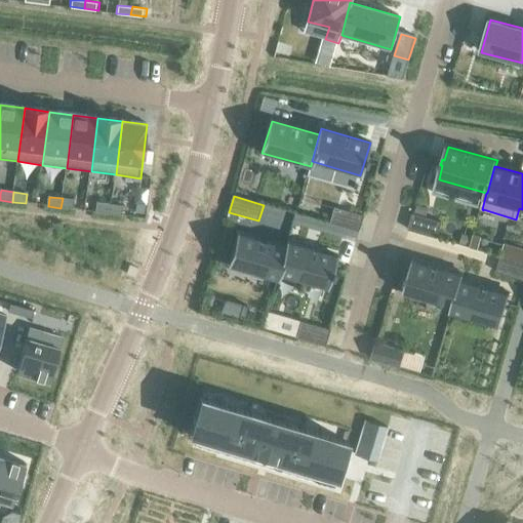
[(63,198),(61,208),(74,210),(75,200),(63,198)]
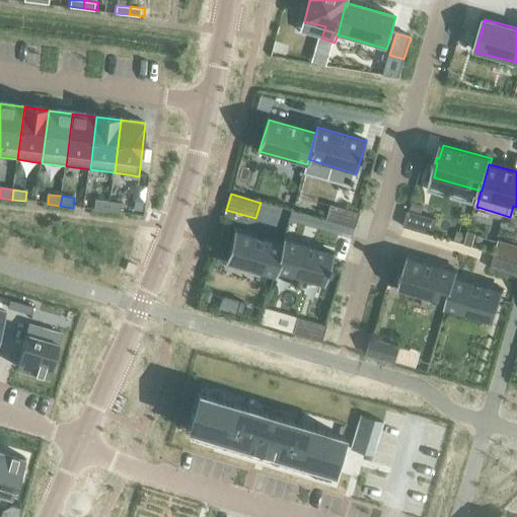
[(95,210),(108,212),(109,202),(96,201),(95,210)]
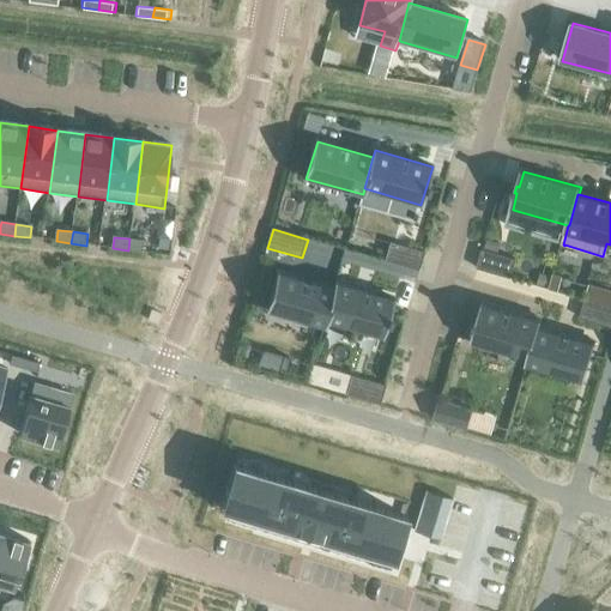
[(128,250),(143,253),(145,241),(129,239),(128,250)]
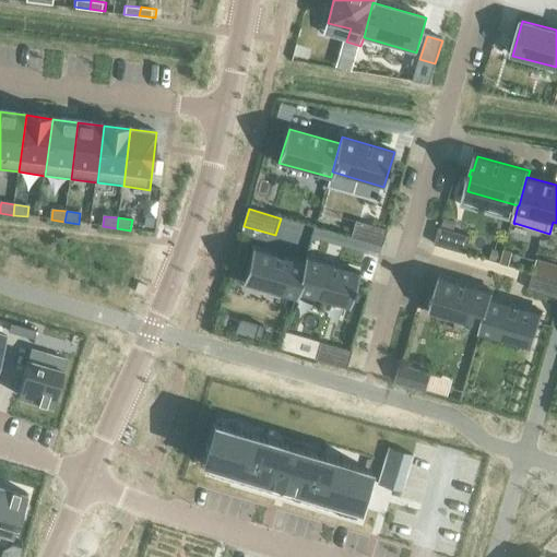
[(149,218),(147,227),(156,228),(157,220),(149,218)]
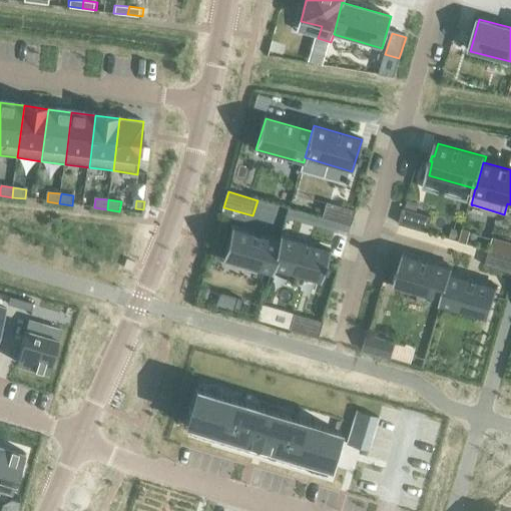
[(328,203),(323,218),(352,227),(356,211),(328,203)]
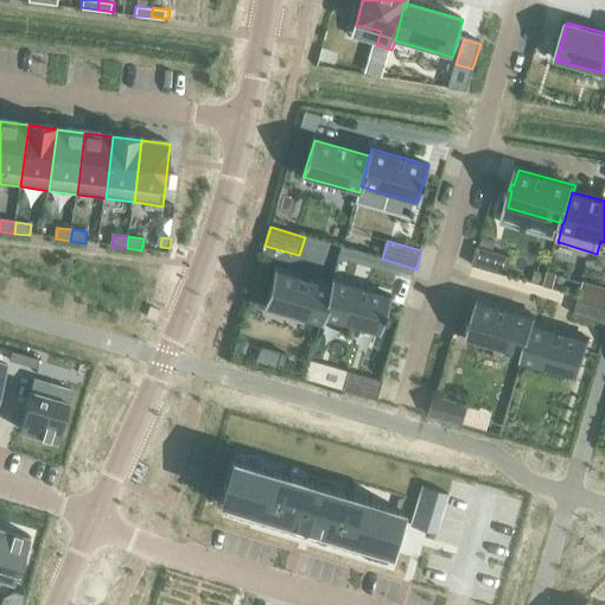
[(479,248),(473,267),(508,276),(513,259),(479,248)]
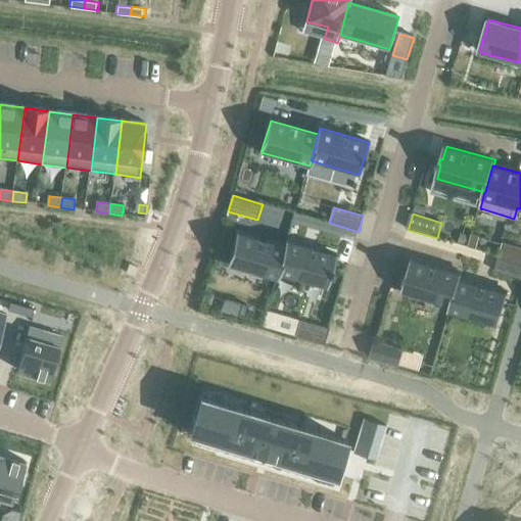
[(238,233),(229,266),(277,280),(279,274),(278,274),(286,246),(285,246),(238,233)]
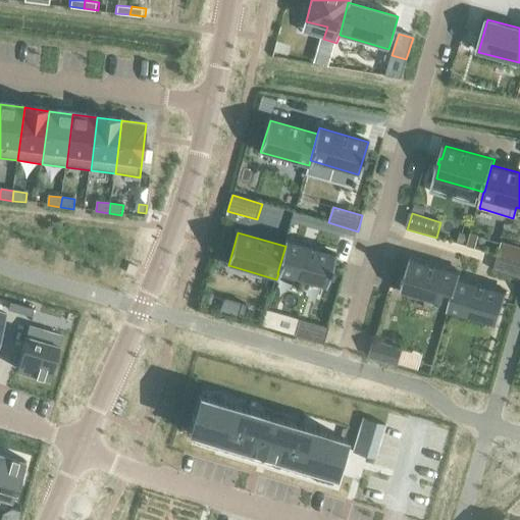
[(473,236),(469,247),(476,249),(480,238),(473,236)]
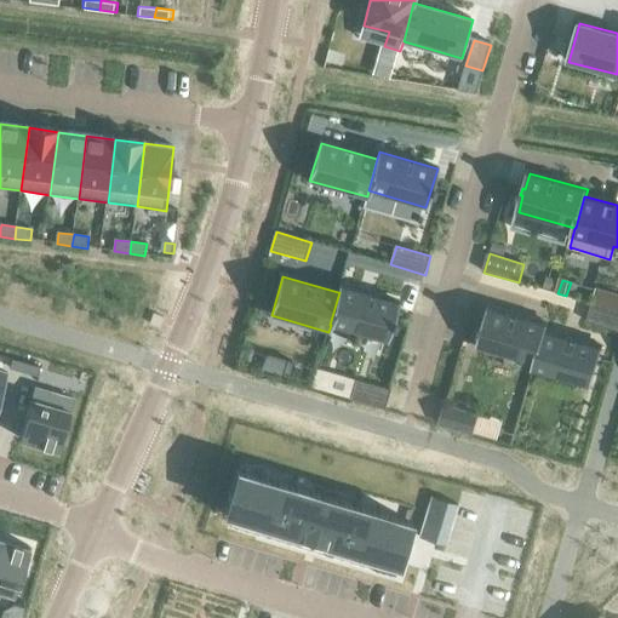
[(339,292),(330,325),(331,325),(388,342),(392,325),(394,326),(396,319),(394,319),(399,302),(341,286),(338,292),(339,292)]
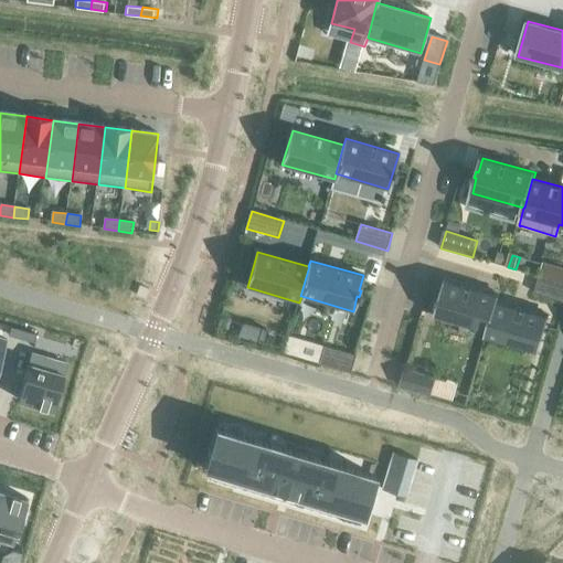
[(562,283),(541,277),(535,295),(562,301),(562,283)]
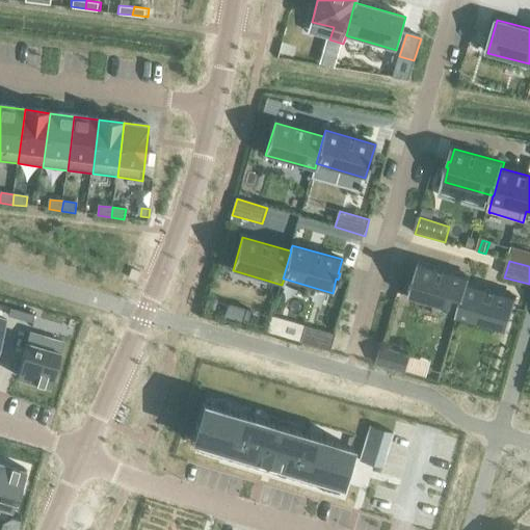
[(415,284),(412,297),(459,311),(460,312),(468,284),(469,284),(471,279),(421,264),(417,277),(415,277),(413,283),(415,284)]
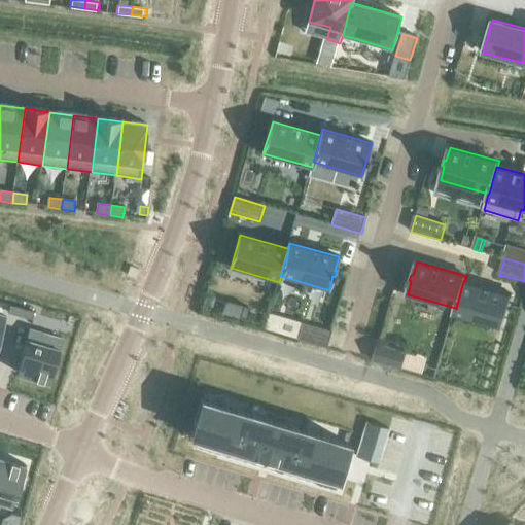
[(455,308),(454,314),(503,328),(513,295),(464,281),(463,281),(456,309),(455,308)]
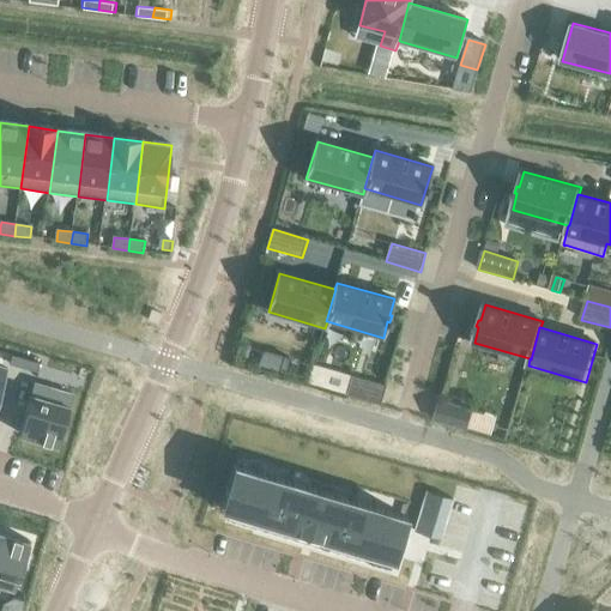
[(11,366),(24,369),(28,360),(13,356),(11,366)]
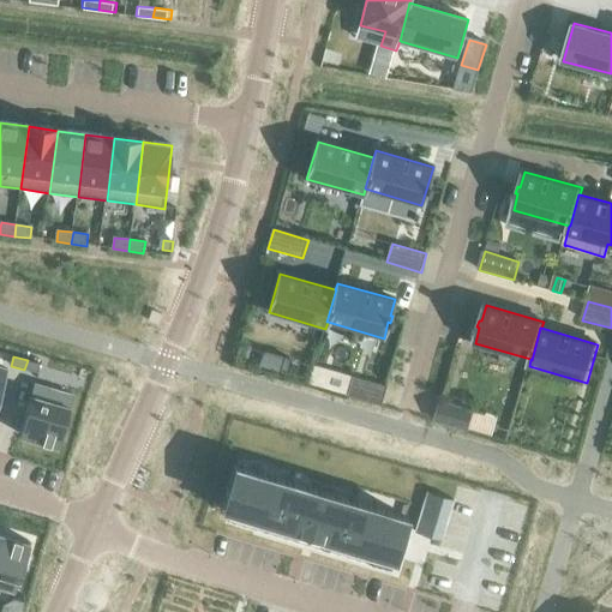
[(28,360),(24,370),(39,373),(40,370),(41,365),(28,360)]
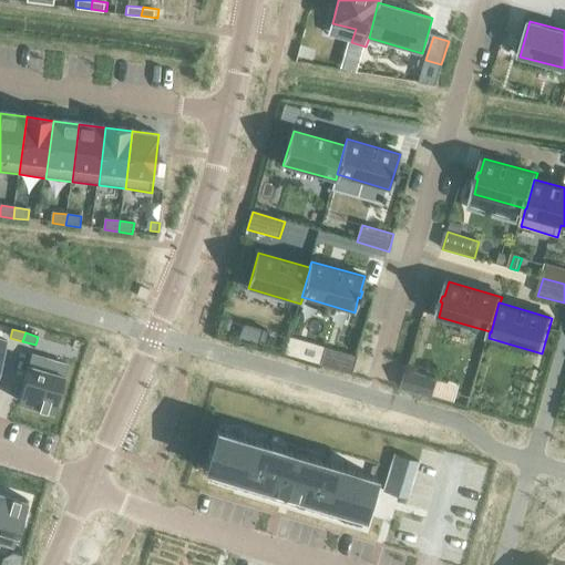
[(326,348),(321,366),(352,375),(358,358),(326,348)]
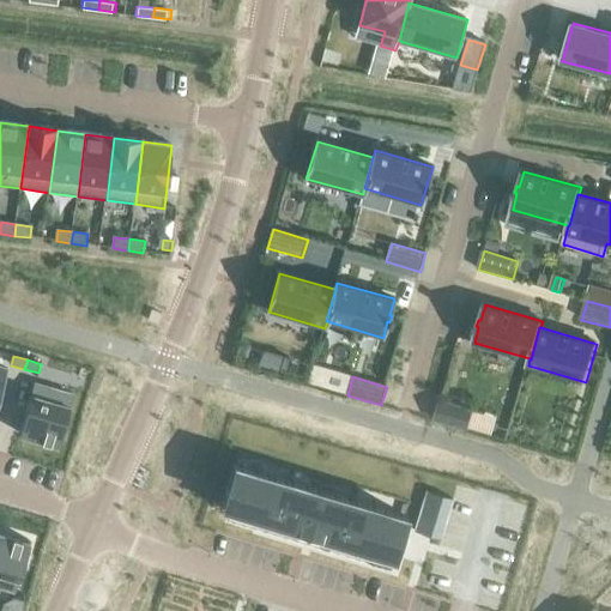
[(59,446),(74,397),(35,385),(20,434),(59,446)]
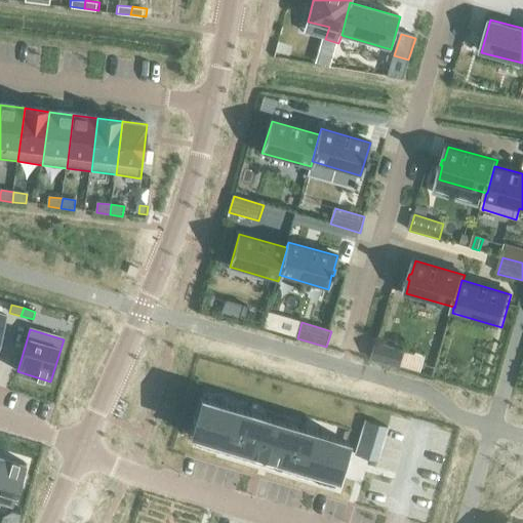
[(377,344),(372,360),(401,368),(406,353),(377,344)]
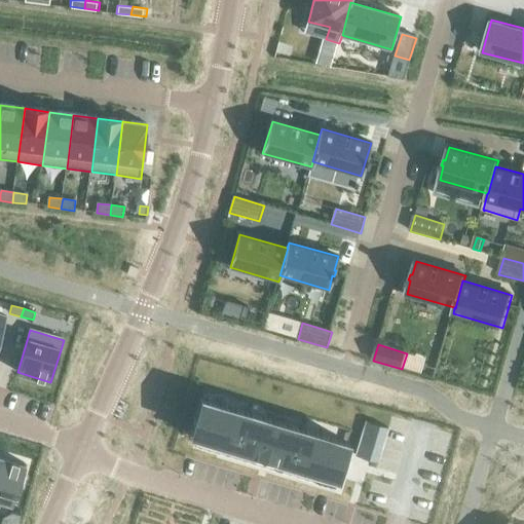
[(201,399),(191,434),(193,435),(196,436),(196,435),(193,434),(195,428),(213,434),(211,440),(236,447),(238,448),(239,448),(256,453),(257,454),(260,454),(291,463),(293,464),(320,473),(322,466),(339,472),(337,477),(334,476),(334,477),(336,478),(337,478),(339,479),(346,453),(349,444),(347,443),(303,429),(301,428),(250,413),(248,413),(203,400),(201,399)]
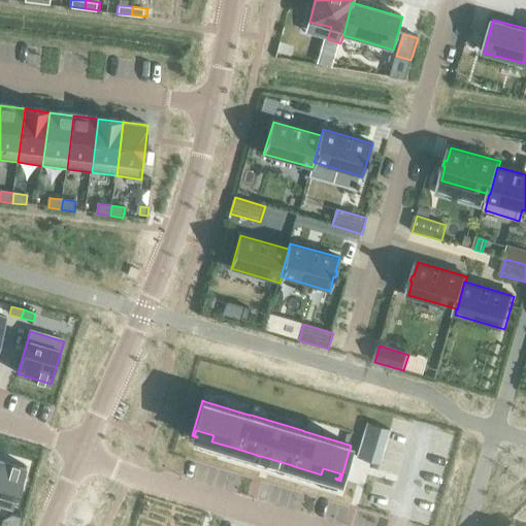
[(401,416),(424,423),(427,414),(404,406),(401,416)]
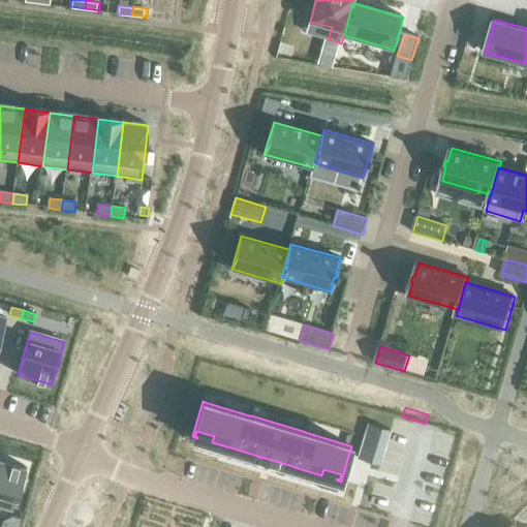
[(369,424),(359,459),(380,465),(391,431),(369,424)]
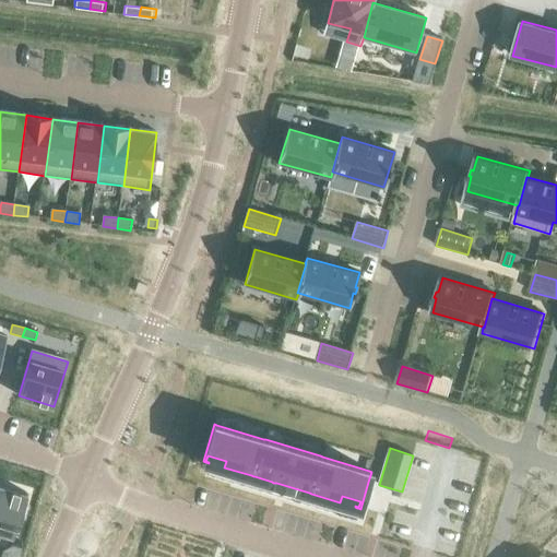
[(0,536),(14,541),(28,496),(0,486),(0,536)]
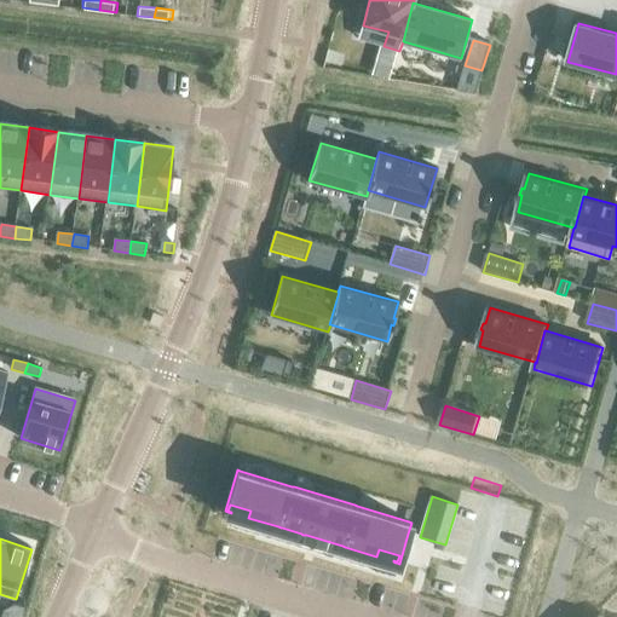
[(420,616),(438,601),(428,592),(408,610),(414,616),(420,616)]
